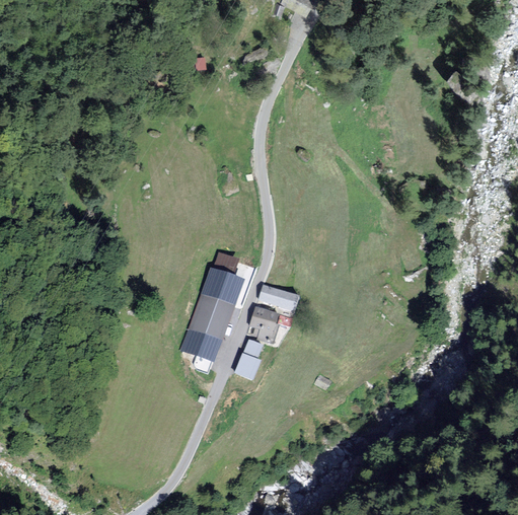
[(284,0),(303,11),(308,0),(284,0)]
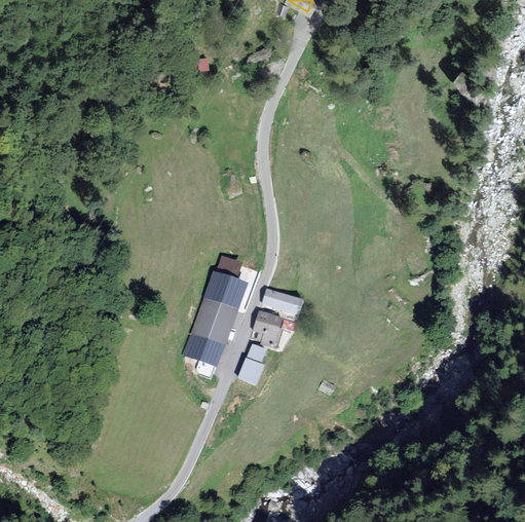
[(199,53),(200,66),(211,65),(210,52),(199,53)]
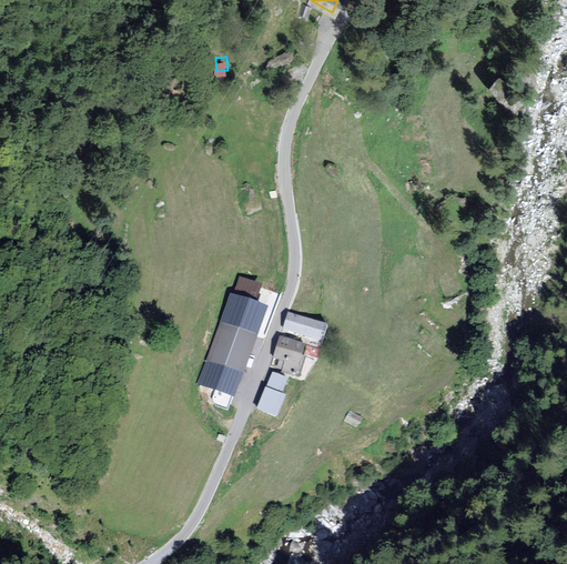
[(239,275),(198,381),(231,393),(264,309),(251,303),(259,283),(239,275)]
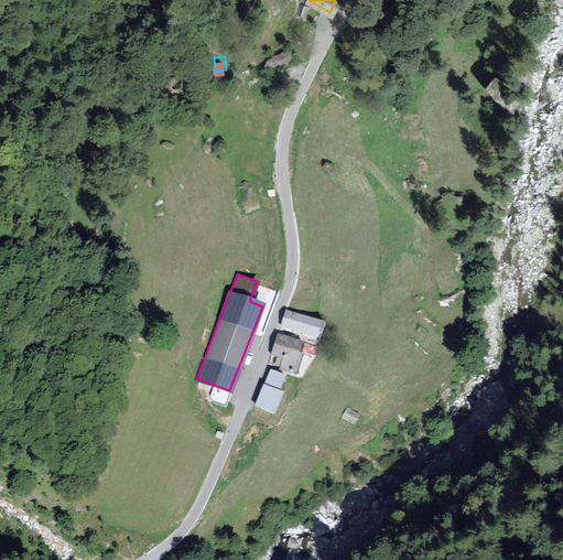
[(323,321),(285,308),(281,323),(317,335),(323,321)]
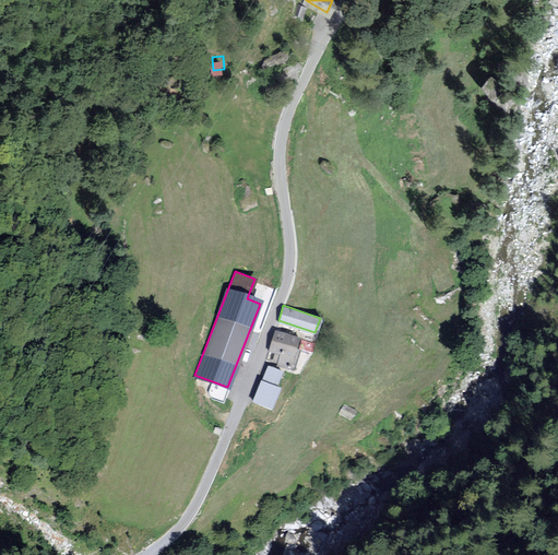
[(299,337),(275,329),(266,354),(292,363),(299,337)]
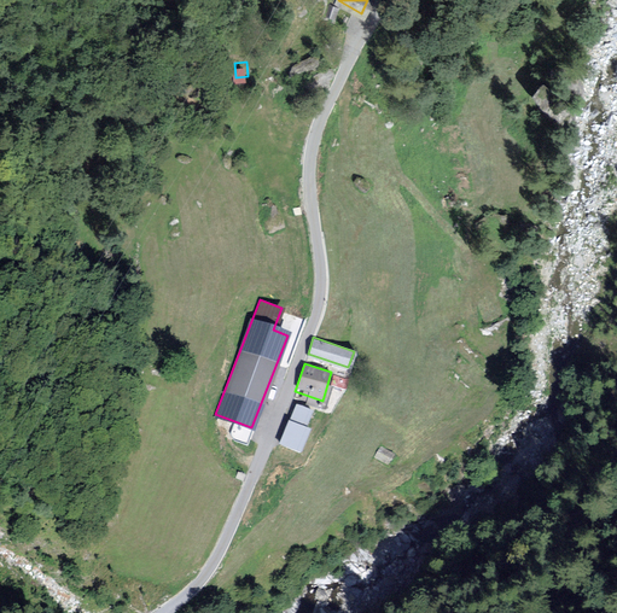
[(295,404),(280,441),(298,448),(307,427),(303,426),(309,410),(295,404)]
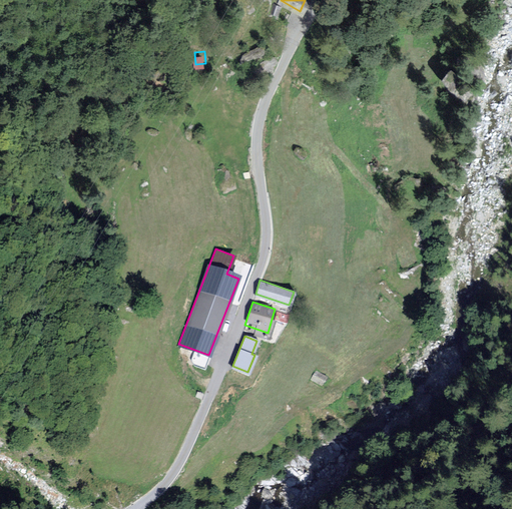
[(325,375),(315,368),(311,375),(321,381),(325,375)]
